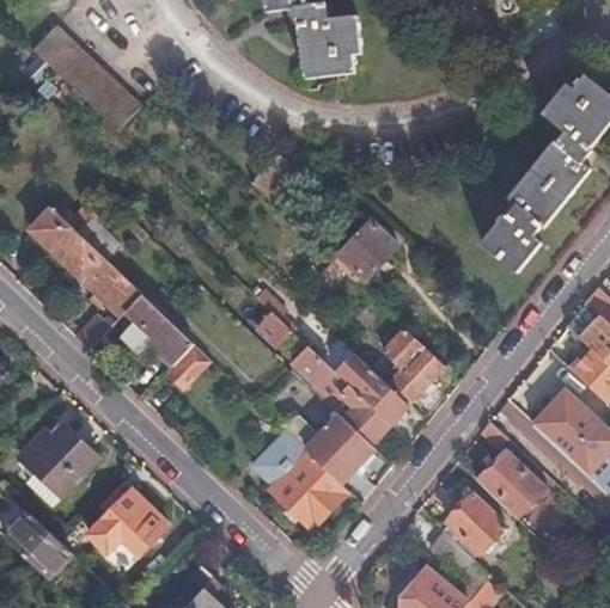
[(299,23),(306,77),(355,71),(353,53),(360,51),(355,14),(330,18),(328,4),(325,4),(325,0),(266,0),(267,11),(294,7),(297,24),(299,23)]
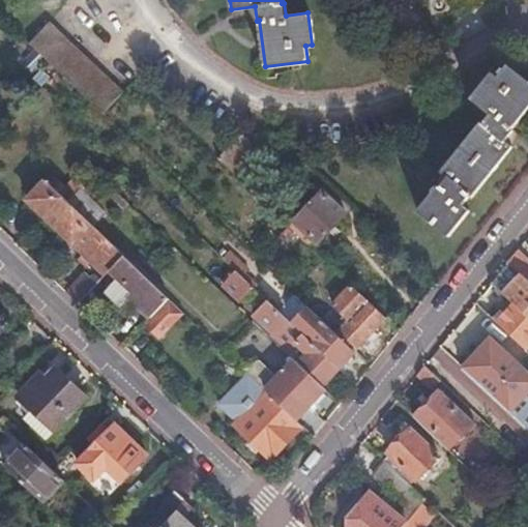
[(47,59),(103,113),(123,90),(50,21),(29,44),(47,59)]
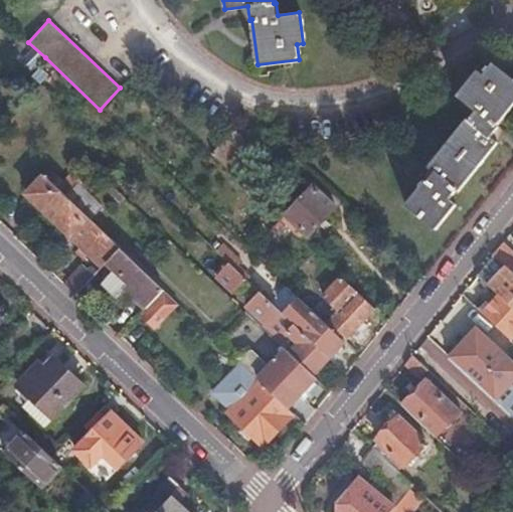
[(404,203),(433,227),(453,203),(447,197),(454,187),(457,189),(496,140),(490,134),(498,125),(496,123),(512,102),(512,77),(493,62),(484,73),(478,68),(458,93),(477,108),(468,118),(466,116),(426,164),(434,171),(426,179),(423,178),(404,203)]
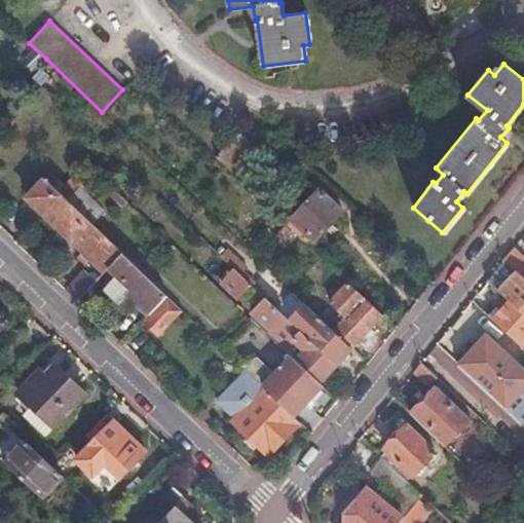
[(277,165),(291,150),(269,129),(255,144),(238,129),(215,155),(232,173),(257,147),(277,165)]
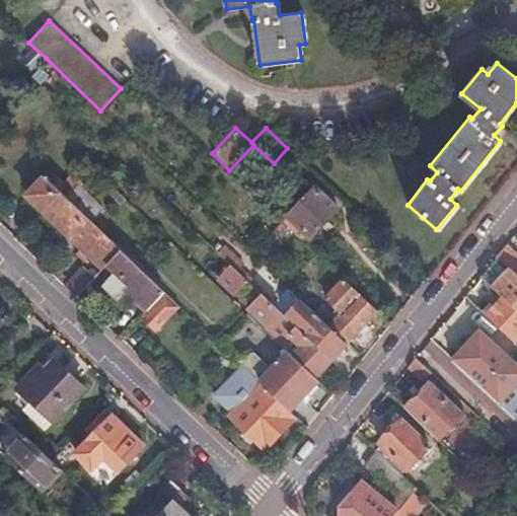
[(106,263),(120,248),(108,238),(60,192),(67,185),(60,176),(53,185),(44,176),(27,194),(102,267),(106,263)]
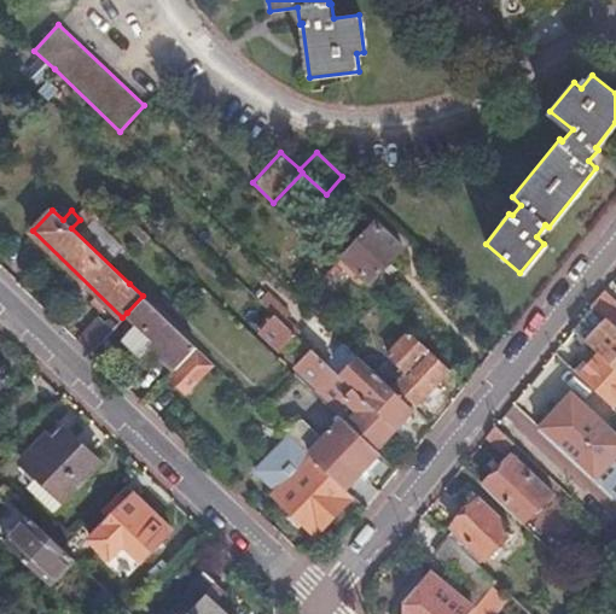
[(335,262),(362,288),(401,245),(375,220),(362,232),(355,240),(335,262)]
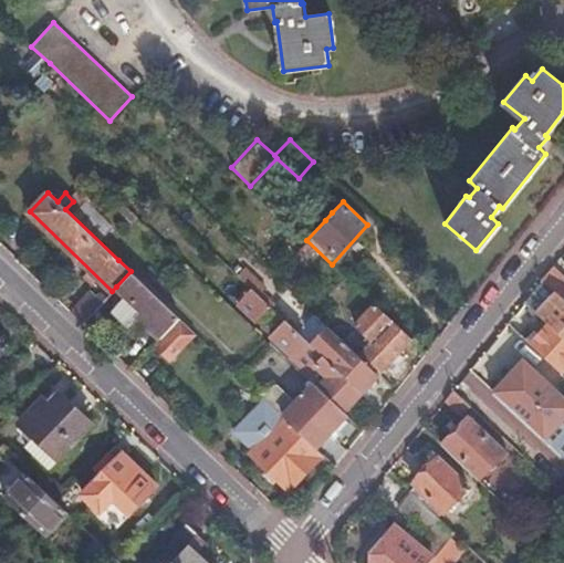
[(325,220),(332,212),(326,207),(319,215),(325,220)]
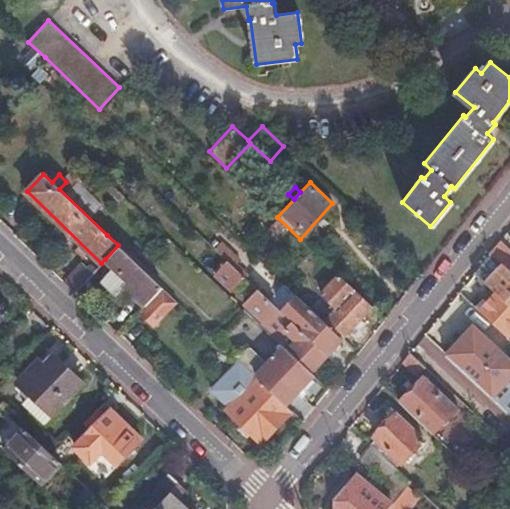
[(107,235),(118,245),(125,238),(114,227),(107,235)]
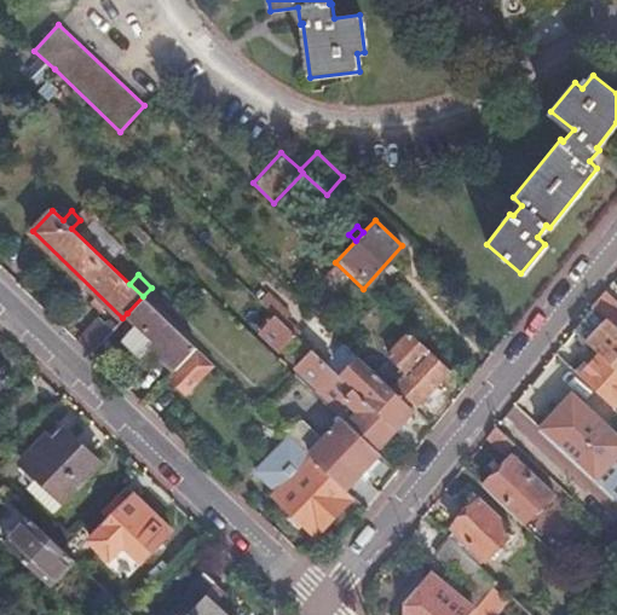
[(267,290),(259,299),(260,300),(281,319),(289,312),(267,290)]
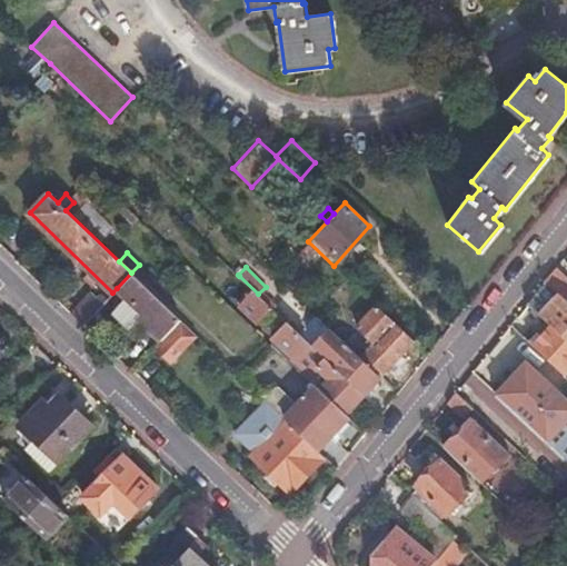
[(551,270),(543,281),(566,303),(566,281),(553,269),(551,270)]
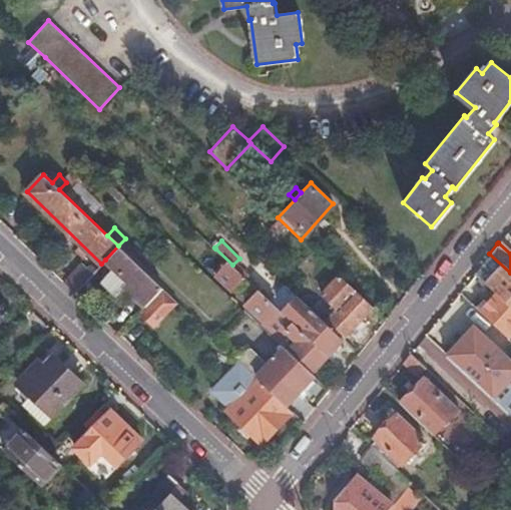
[(118,245),(105,260),(112,267),(98,281),(113,295),(122,286),(143,307),(162,288),(118,245)]
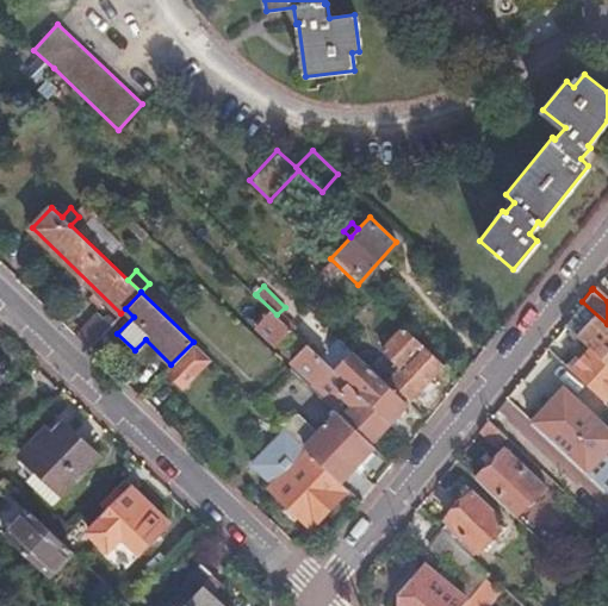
[(277,343),(291,329),(277,314),(256,295),(250,300),(265,316),(256,324),(277,343)]
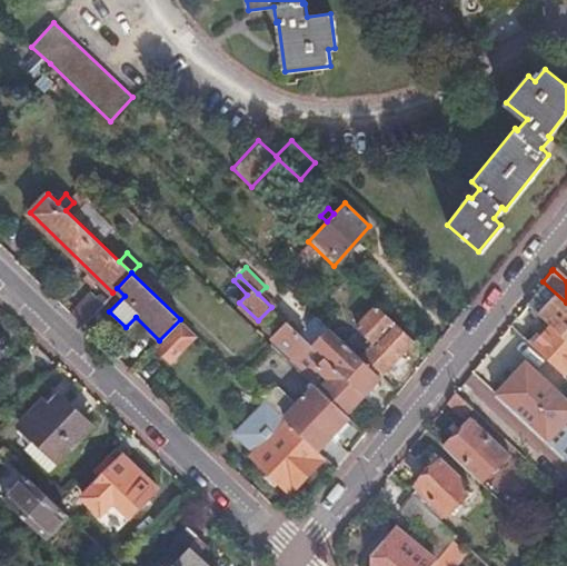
[(534,293),(526,303),(549,325),(566,340),(566,303),(543,281),(534,293)]
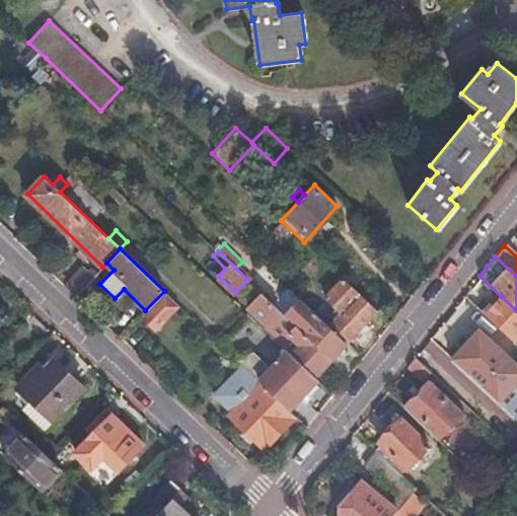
[(66,288),(74,295),(98,271),(92,267),(86,273),(83,271),(66,288)]
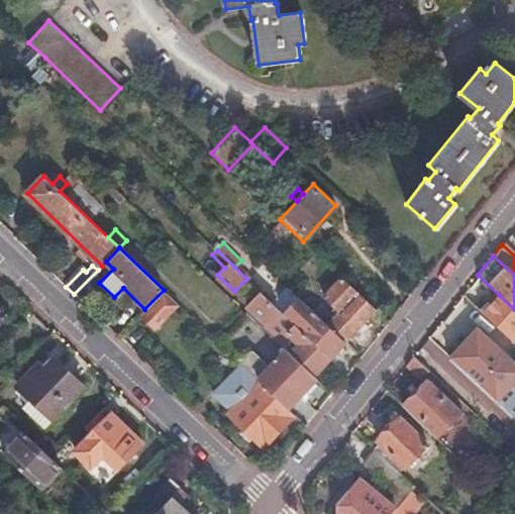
[(325,322),(343,340),(374,308),(339,276),(322,295),(337,310),(325,322)]
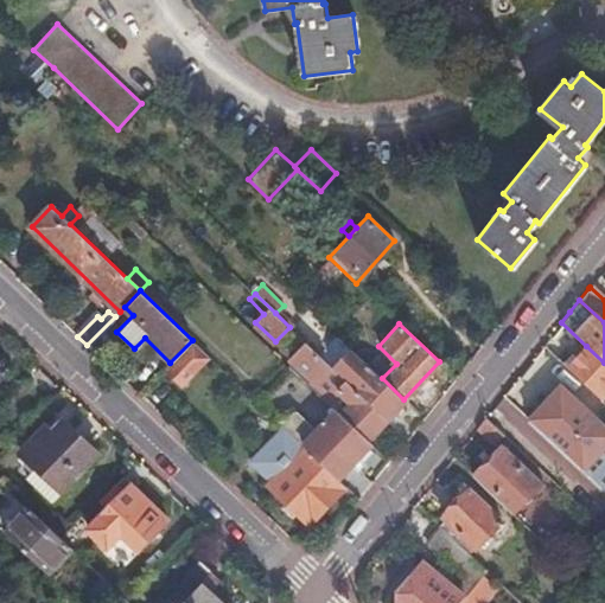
[(331,366),(332,367),(345,353),(341,350),(345,344),(337,337),(319,354),(328,361),(331,366)]
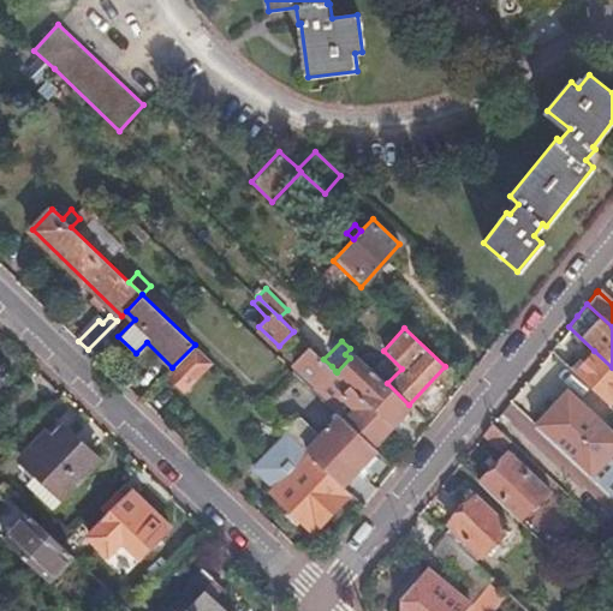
[(172,367),(166,373),(184,391),(213,361),(195,345),(172,367)]
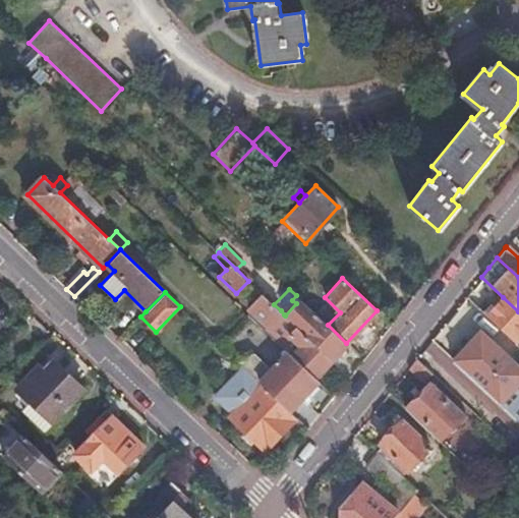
[(268,325),(281,310),(274,304),(263,294),(249,308),(268,325)]
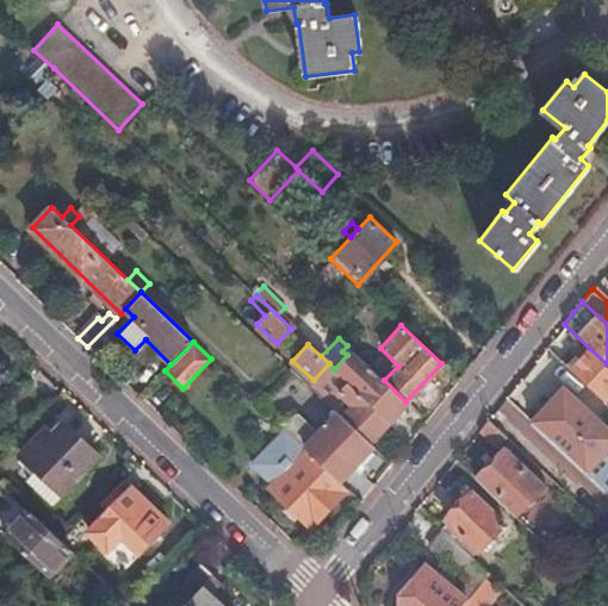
[(348,382),(388,419),(392,414),(405,401),(384,380),(352,350),(351,349),(347,345),(342,351),(347,355),(334,369),(348,382)]
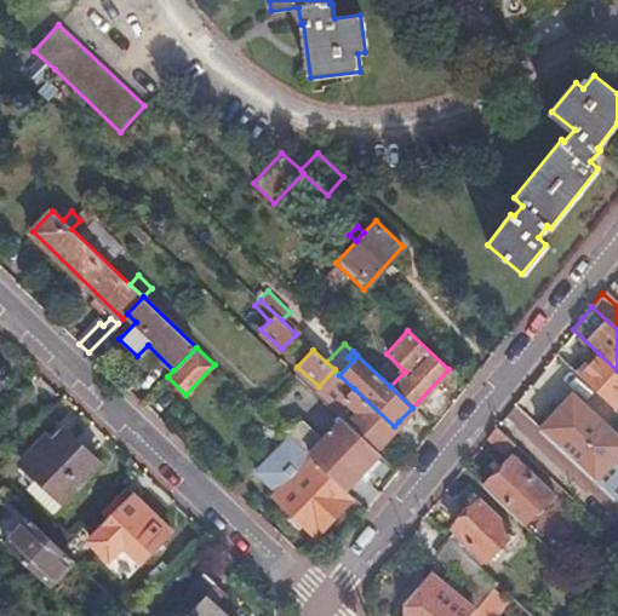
[(587,366),(579,374),(613,406),(617,401),(617,370),(599,353),(587,366)]
